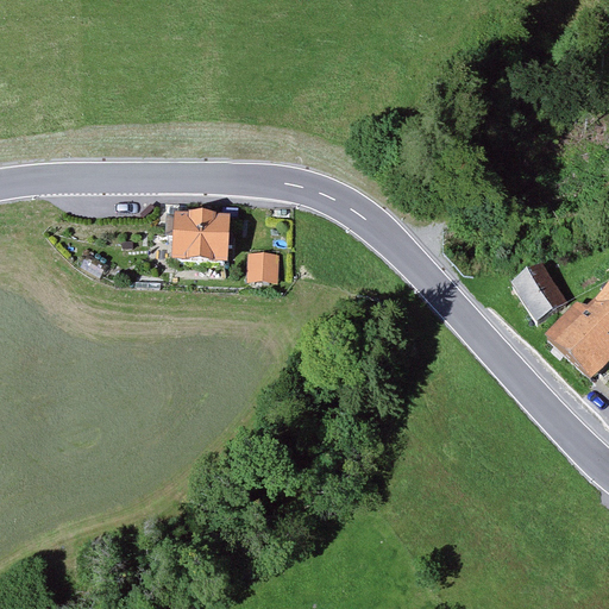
[(227,261),(230,215),(174,213),(174,215),(167,215),(165,236),(174,237),(173,257),(227,261)]
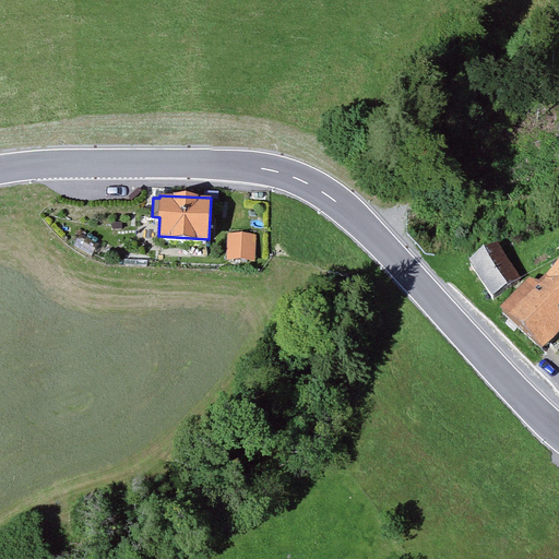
[(257,236),(230,235),(229,261),(256,262),(257,236)]
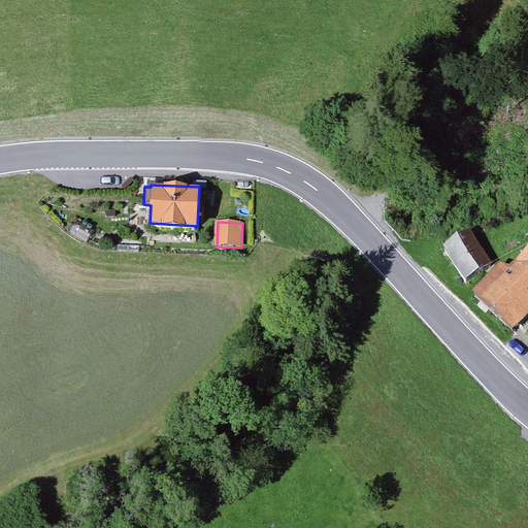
[(76,223),(70,232),(87,241),(93,231),(76,223)]
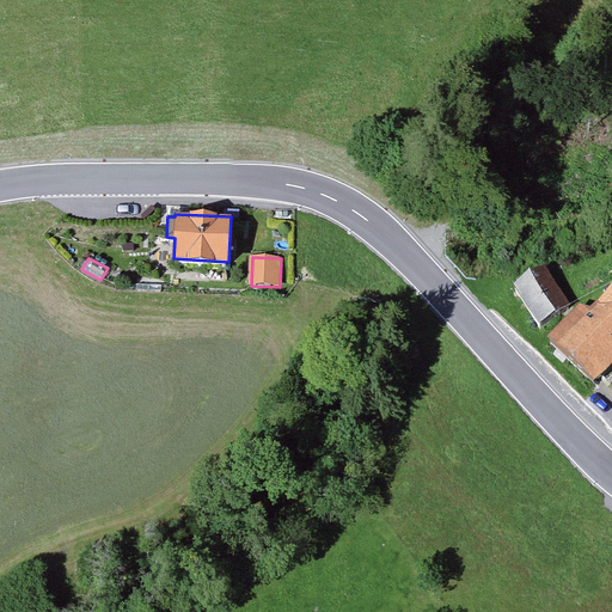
[(546,265),(515,285),(539,323),(570,304),(546,265)]
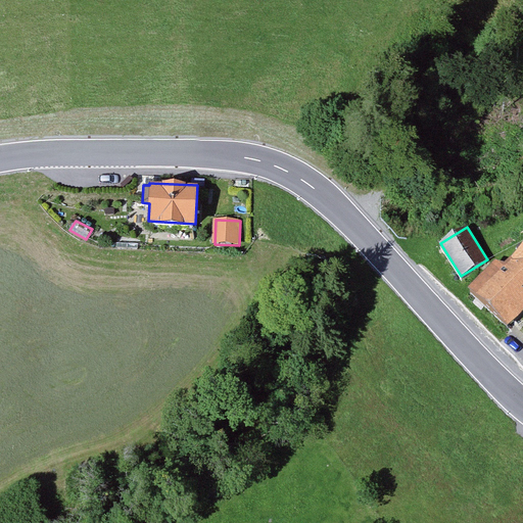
[(495,260),(469,288),(508,325),(522,308),(522,242),(505,263),(495,260)]
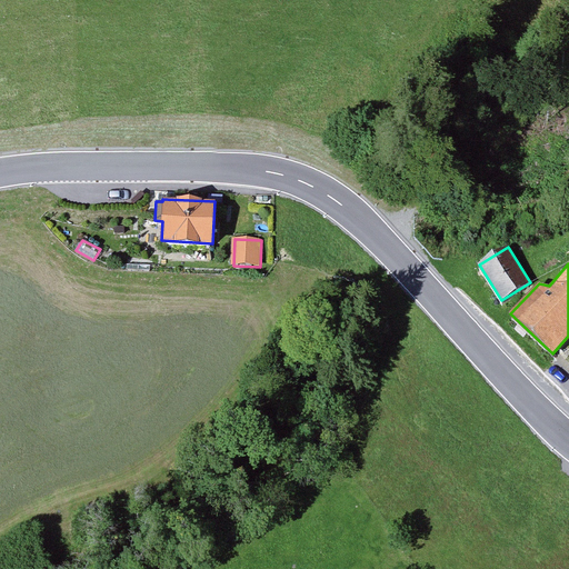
All buildings are outlined.
